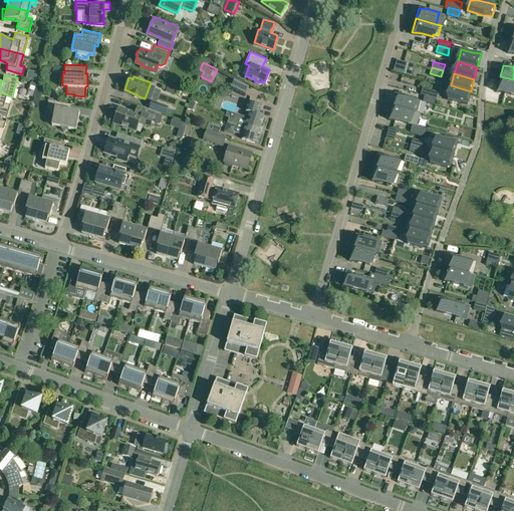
[(513,79),(500,76),(496,89),(505,90),(513,92),(513,79)]
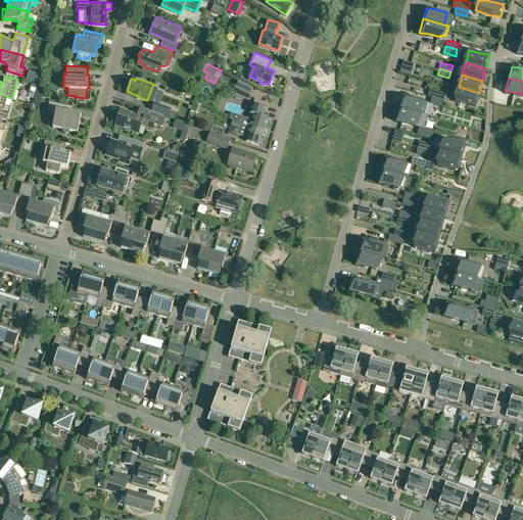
[(168,90),(176,93),(179,87),(171,84),(168,90)]
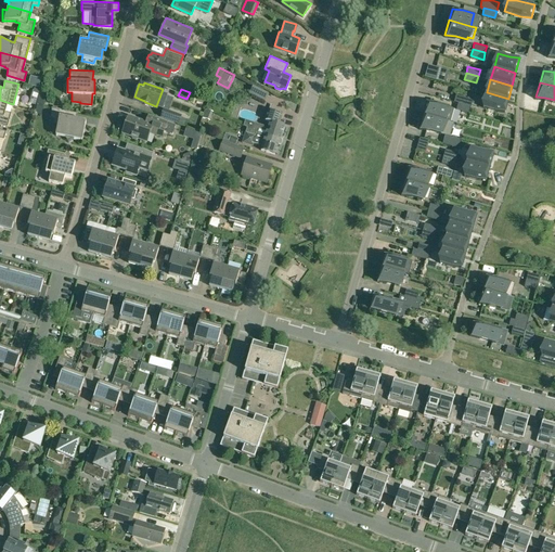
[(454,100),(457,101),(470,104),(473,98),(455,92),(454,100)]
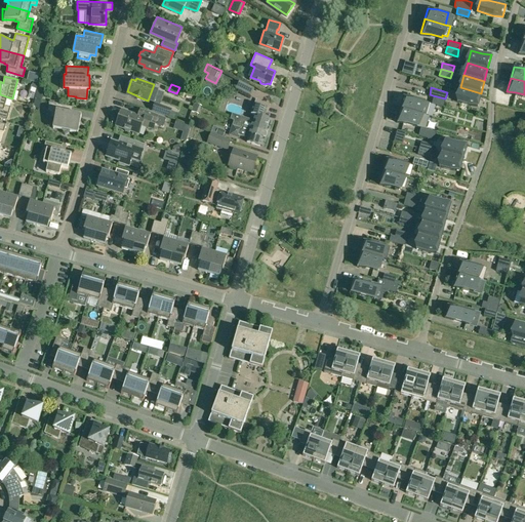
[(481,93),(460,87),(456,99),(468,103),(478,105),(481,93)]
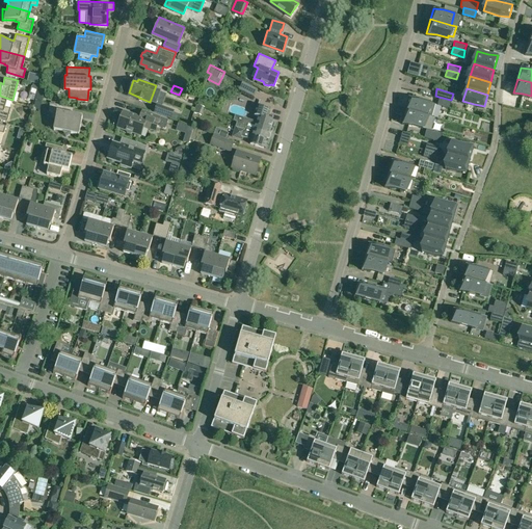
[(0,116),(7,120),(10,106),(5,105),(6,99),(12,100),(0,96),(0,116)]
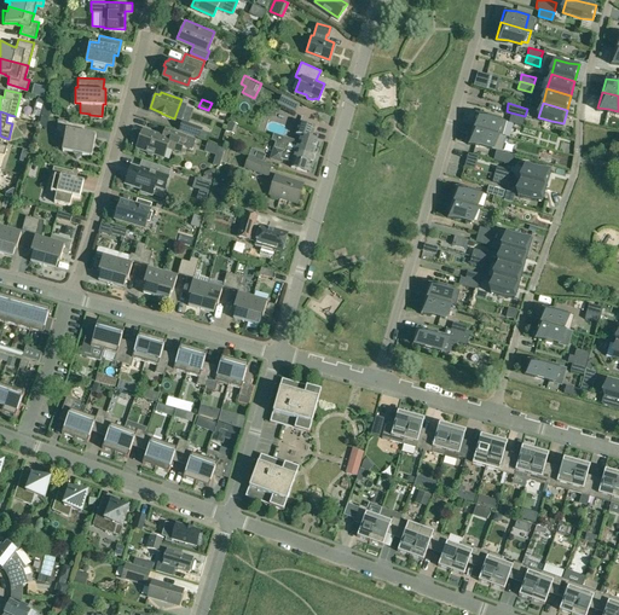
[(501,133),(505,119),(487,114),(475,112),(472,125),(501,133)]
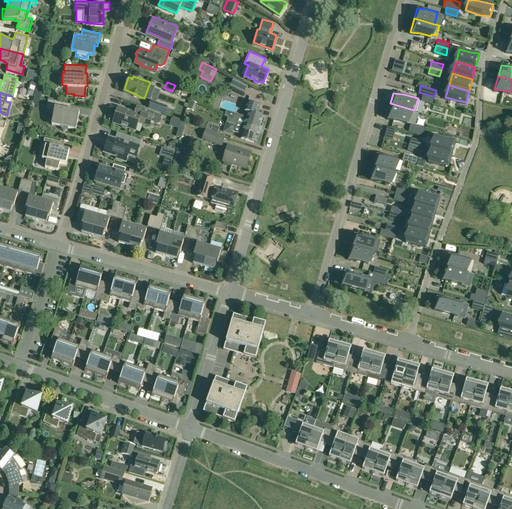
[(434,96),(422,93),(421,99),(432,102),(434,96)]
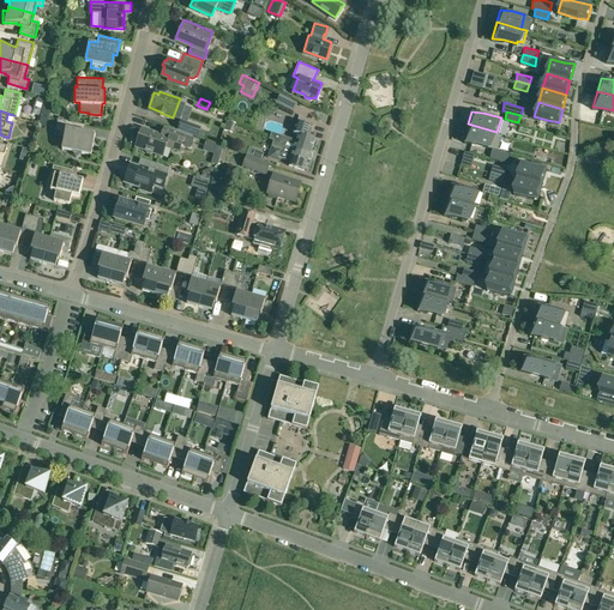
[(64,137),(61,148),(91,153),(95,133),(83,131),(84,122),(58,116),(56,125),(64,137)]
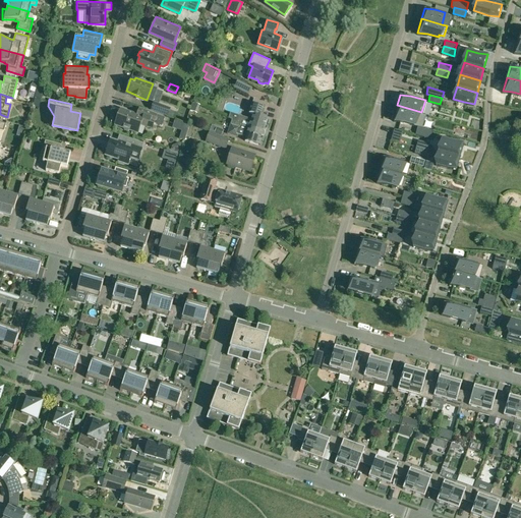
[(154,101),(152,108),(167,114),(169,106),(154,101)]
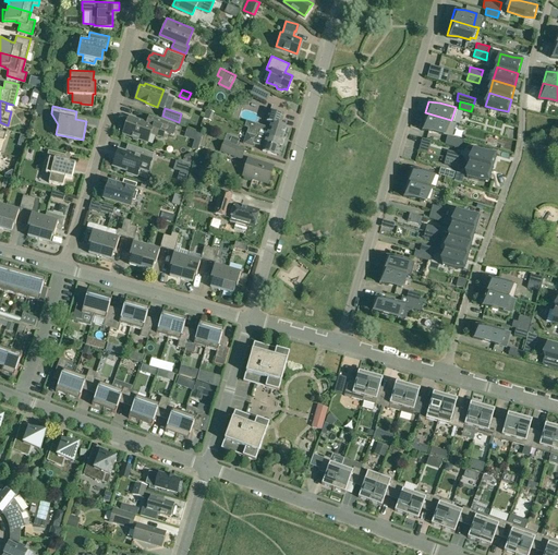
[(271,120),(268,129),(263,127),(261,132),(280,139),(283,131),(284,132),(286,127),(284,127),(286,124),(279,122),(282,113),(280,112),(281,111),(276,109),(276,111),(268,109),(266,118),(271,120)]
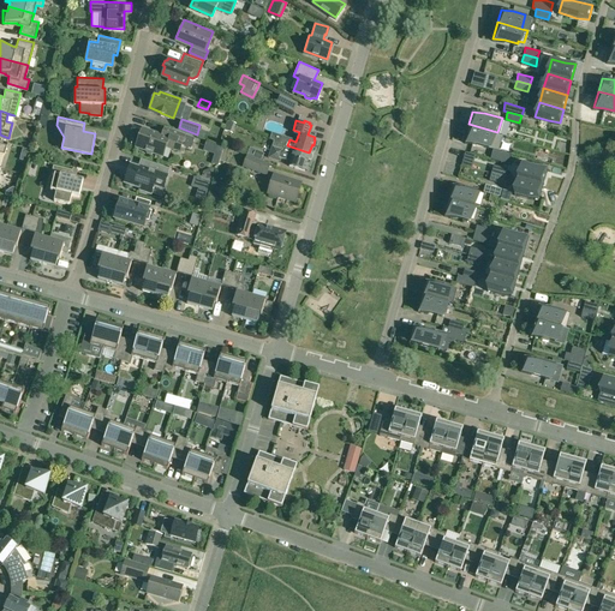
[(489,145),(493,147),(499,148),(502,133),(497,132),(469,124),(465,141),(476,142),(489,145)]
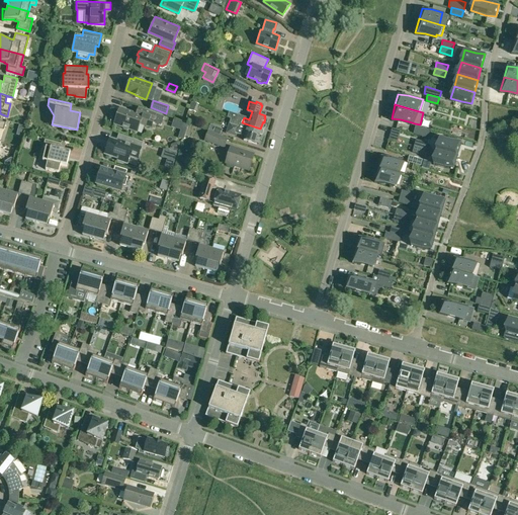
[(161,122),(164,114),(139,106),(137,112),(120,106),(114,122),(137,130),(140,121),(151,124),(152,119),(161,122)]
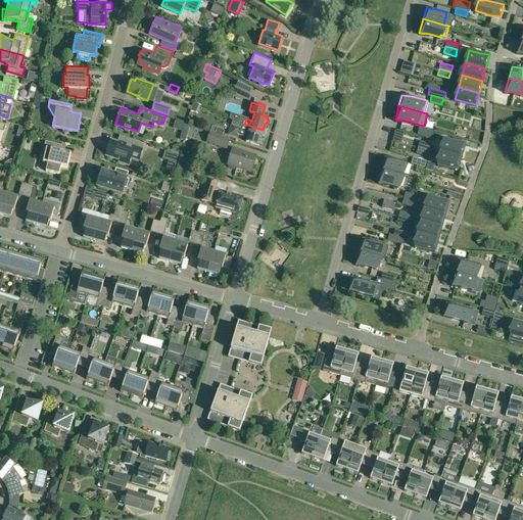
[(263,130),(244,124),(241,123),(242,121),(233,117),(231,122),(228,133),(237,136),(238,132),(247,135),(245,139),(258,143),(259,142),(260,142),(262,137),(260,137),(263,130)]
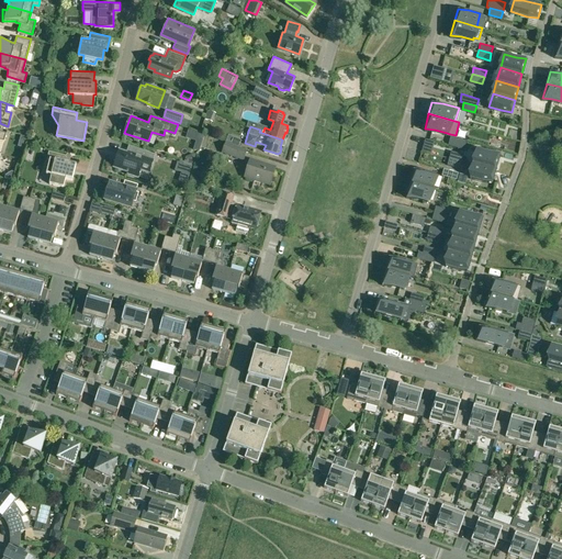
[(243,138),(234,135),(228,133),(226,140),(232,141),(240,144),(243,138)]
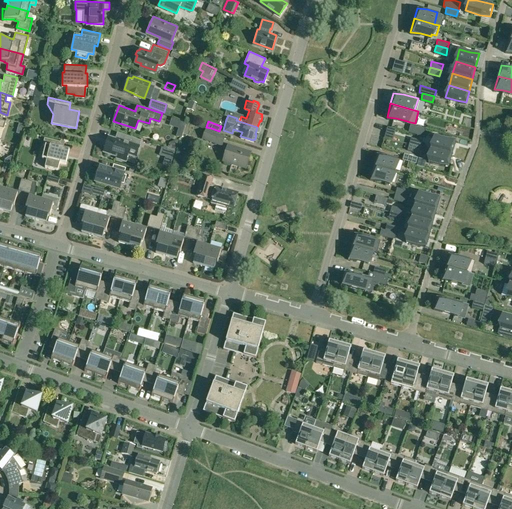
[(410,122),(408,130),(423,135),(426,126),(415,123),(410,122)]
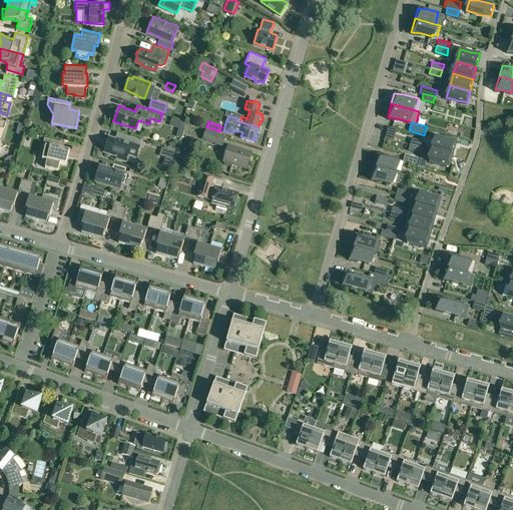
[(201,139),(221,146),(225,136),(205,128),(201,139)]
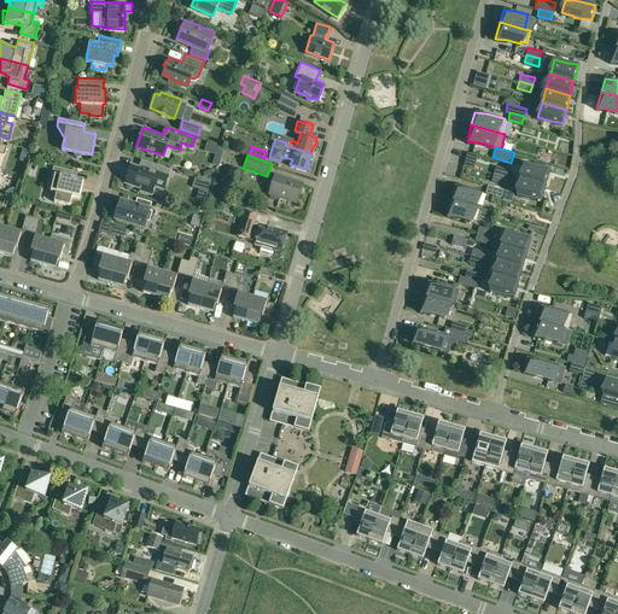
[(130,165),(128,165),(124,174),(127,174),(124,181),(141,187),(140,188),(151,192),(155,183),(164,187),(168,174),(169,168),(151,162),(149,169),(130,163),(130,165)]
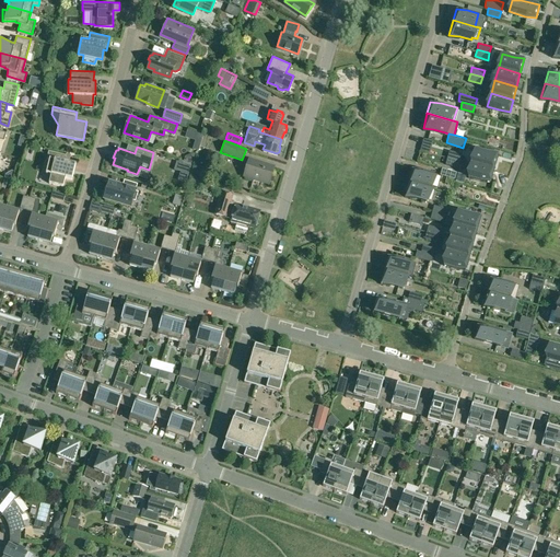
[(65,160),(66,153),(48,149),(47,157),(49,158),(46,172),(51,173),(49,181),(63,185),(65,176),(72,177),(76,163),(65,160)]
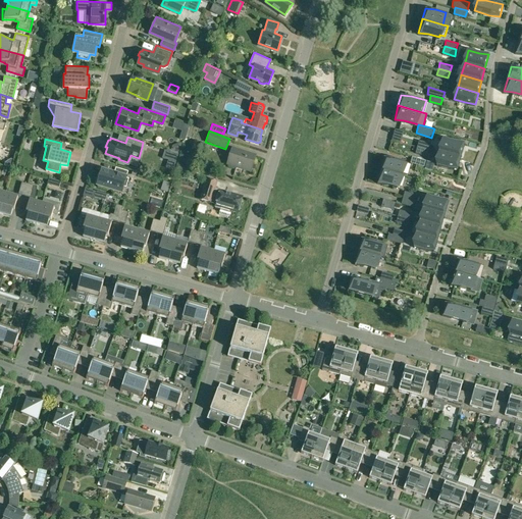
[(418,139),(417,145),(428,148),(430,142),(418,139)]
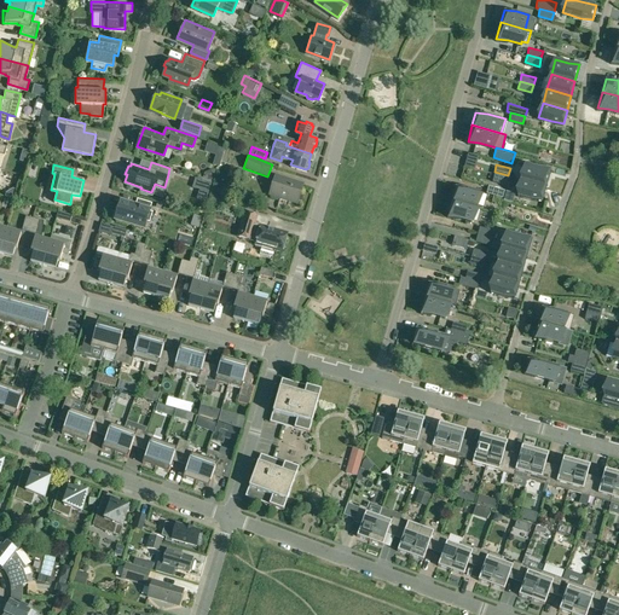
[(526,164),(521,179),(545,186),(550,169),(538,168),(526,164)]
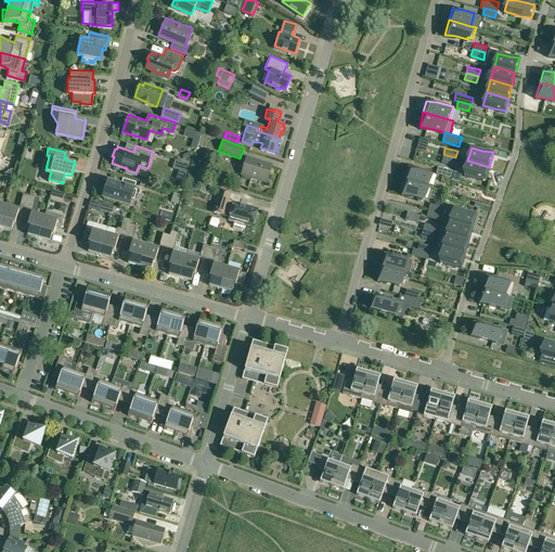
[(455,157),(443,154),(441,161),(454,164),(455,157)]
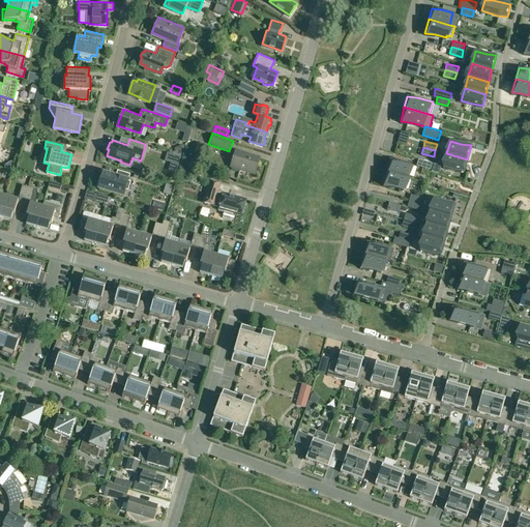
[(231,165),(254,172),(259,155),(236,148),(231,165)]
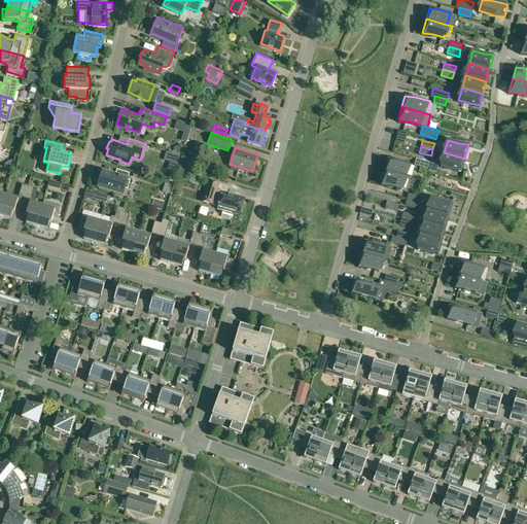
[(180,154),(175,152),(172,161),(178,163),(180,154)]
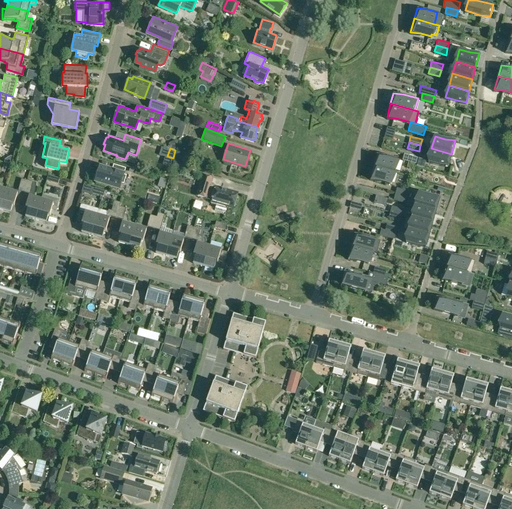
[(451,154),(431,148),(428,160),(439,163),(448,165),(451,154)]
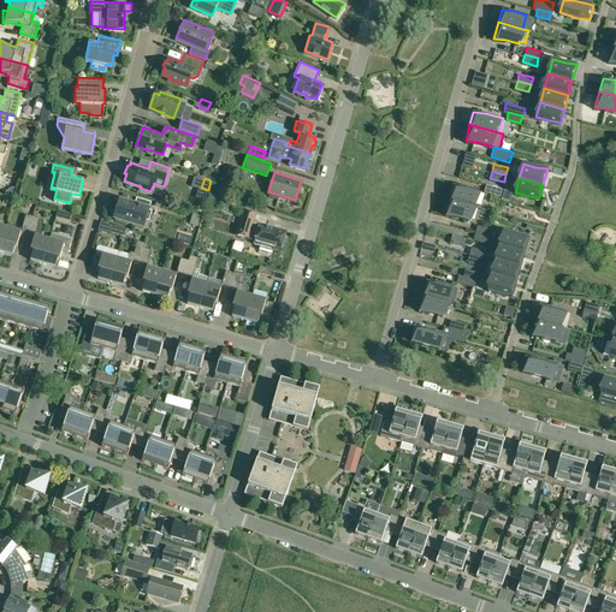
[(486,183),(484,190),(501,195),(502,188),(486,183)]
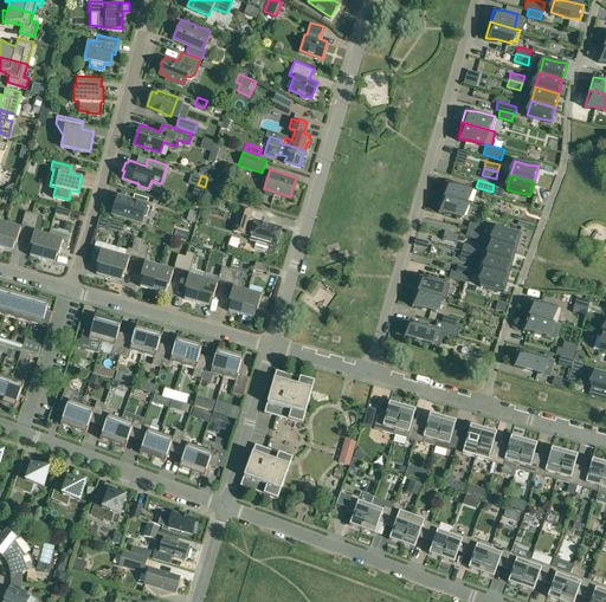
[(442,194),(465,201),(470,186),(457,182),(445,181),(442,194)]
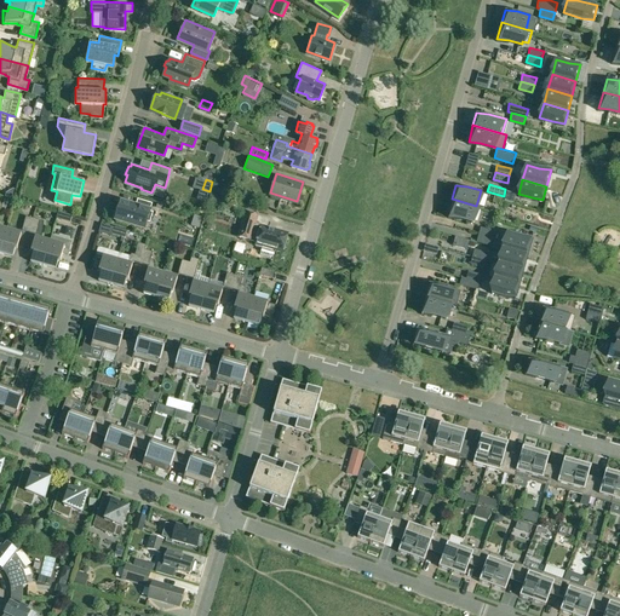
[(229,200),(212,195),(210,201),(228,206),(229,200)]
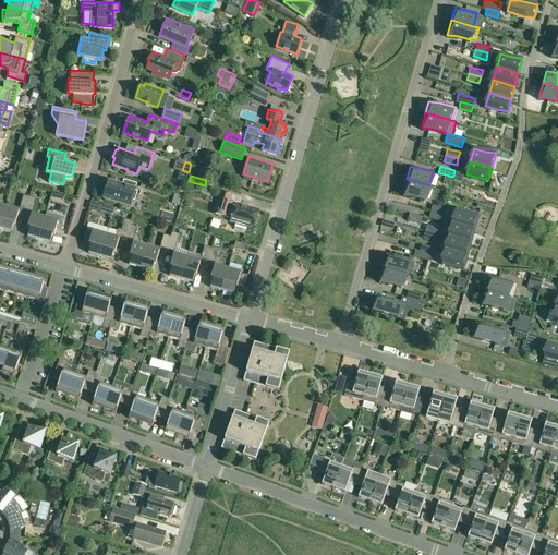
[(104,196),(130,204),(132,196),(134,197),(137,189),(134,189),(135,188),(134,188),(136,181),(123,178),(122,183),(108,180),(107,185),(104,185),(101,193),(104,194),(104,196)]
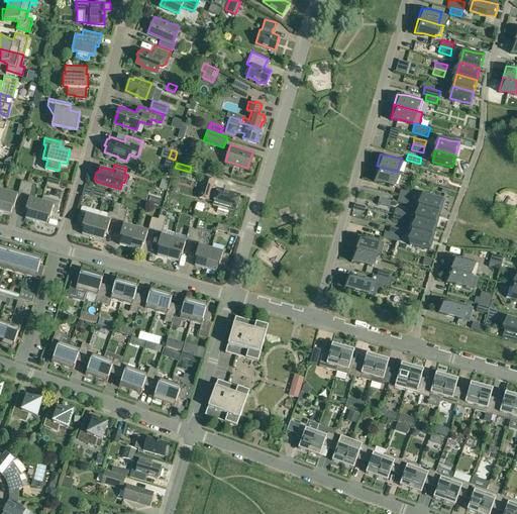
[(394,184),(397,172),(377,166),(374,180),(383,181),(394,184)]
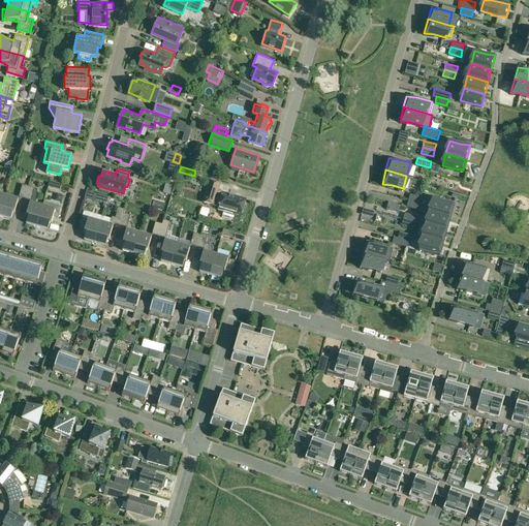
[(50,179),(48,185),(60,188),(61,182),(50,179)]
